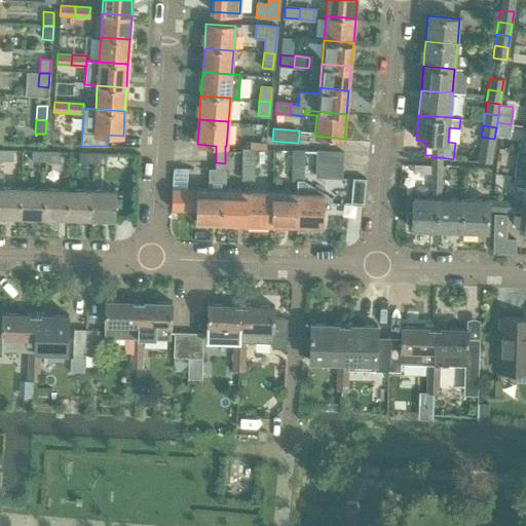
[(481,137),(480,149),(492,151),(493,149),(494,139),(481,137)]
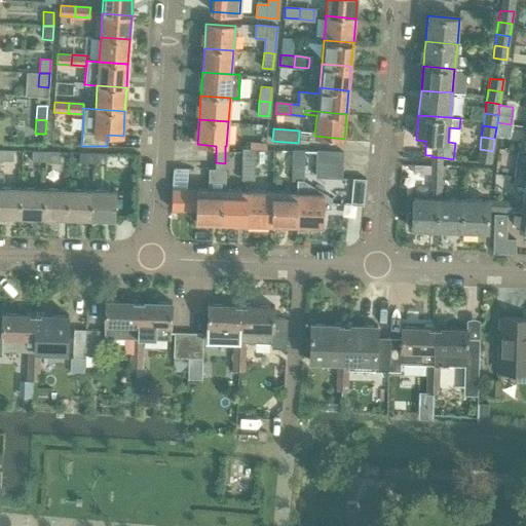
[(0,149),(0,160),(12,160),(12,150),(0,149)]
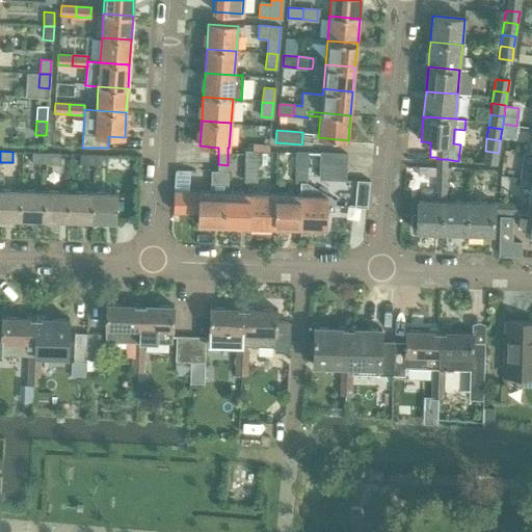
[(245,154),(245,166),(257,166),(257,151),(245,151),(245,154)]
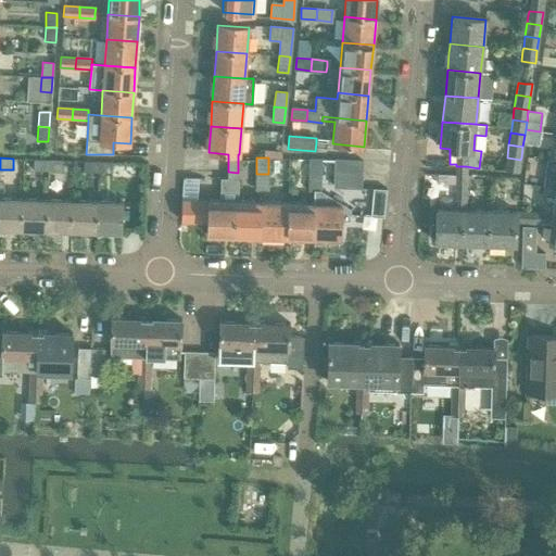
[(507,158),(505,171),(519,173),(520,160),(507,158)]
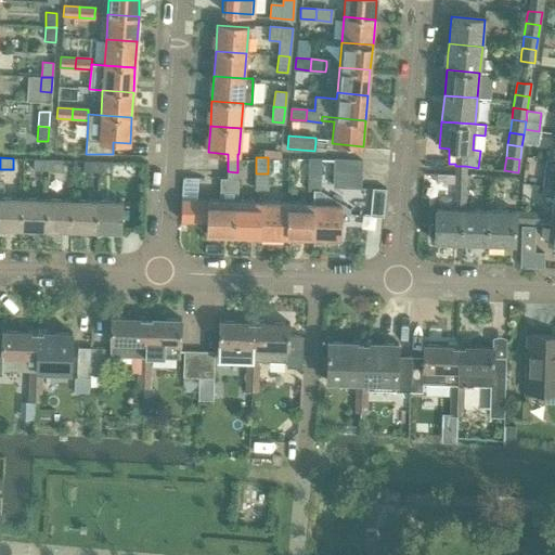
[(309,158),(309,175),(321,175),(321,159),(309,158)]
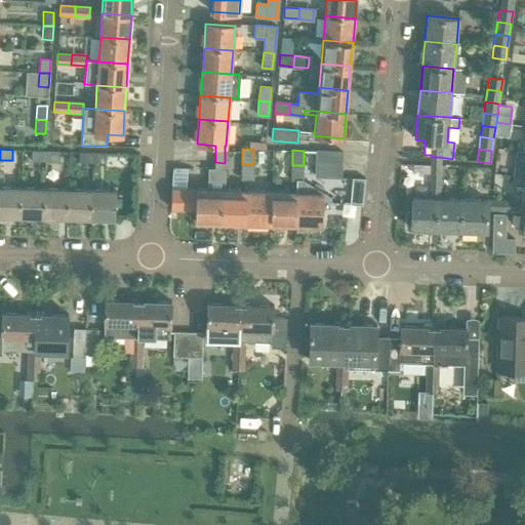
[(32,151),(32,161),(45,161),(45,151),(32,151)]
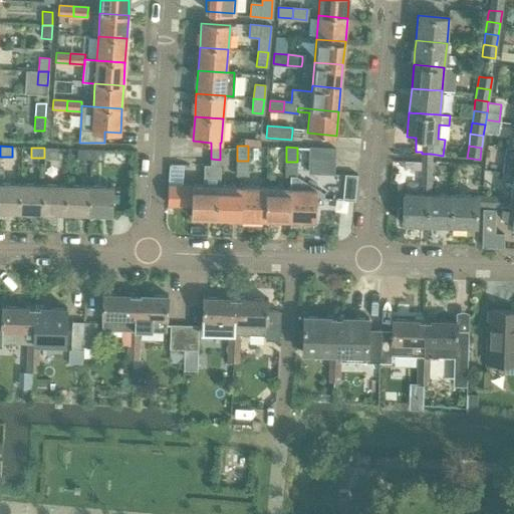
[(44,148),(44,158),(57,159),(58,149),(44,148)]
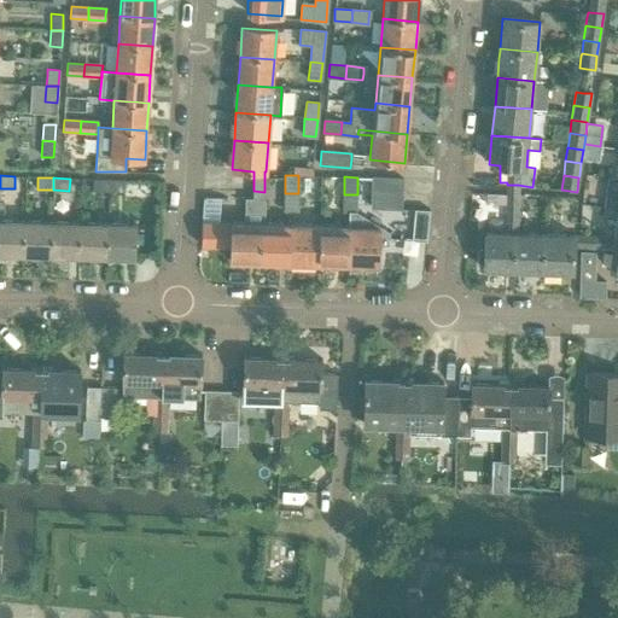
[(373,178),(372,192),(402,194),(402,179),(373,178)]
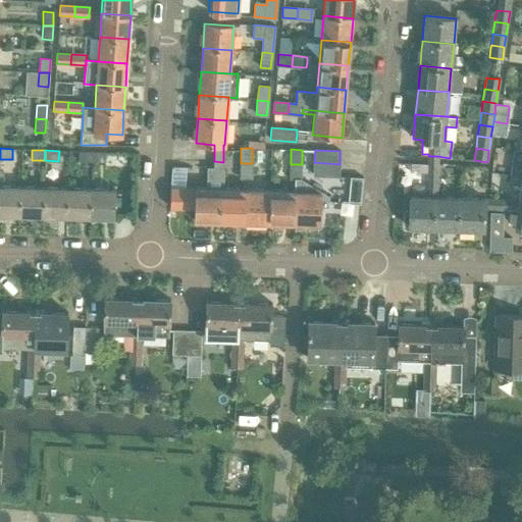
[(77,151),(77,161),(92,162),(92,152),(77,151)]
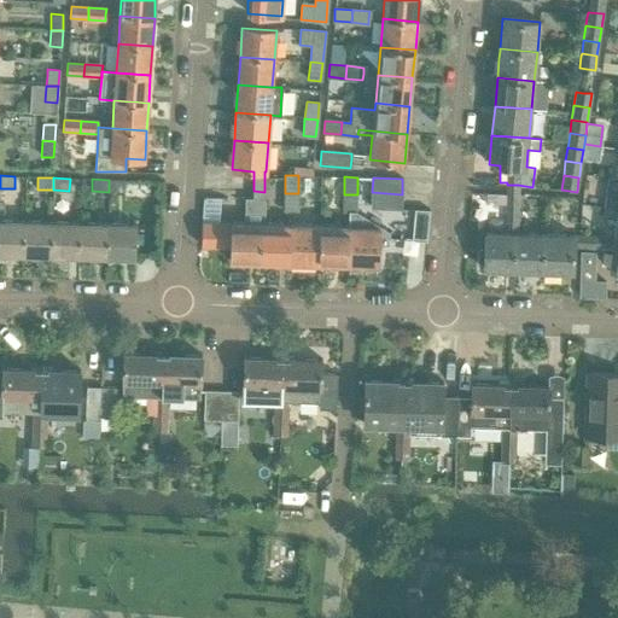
[(109,180),(109,192),(124,192),(124,180),(109,180)]
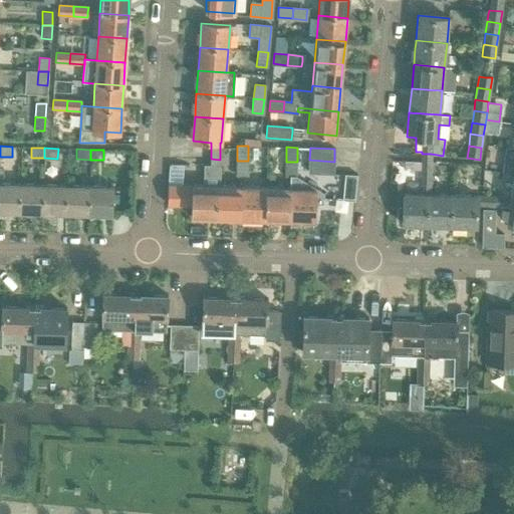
[(309,160),(308,173),(333,174),(334,162),(309,160)]
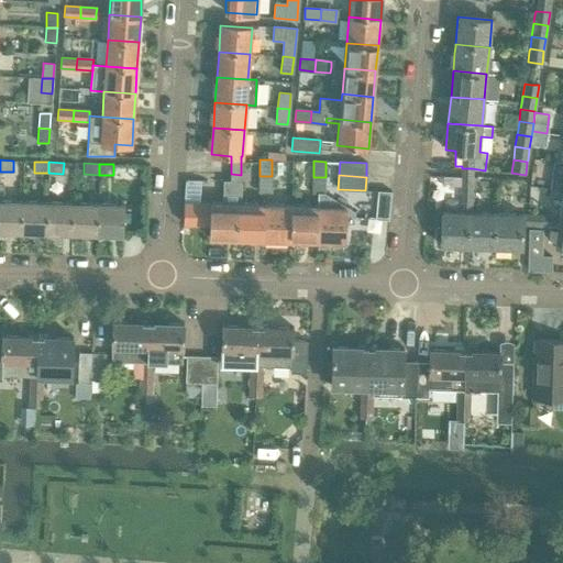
[(260,176),(260,191),(265,191),(271,191),(272,176),(260,176)]
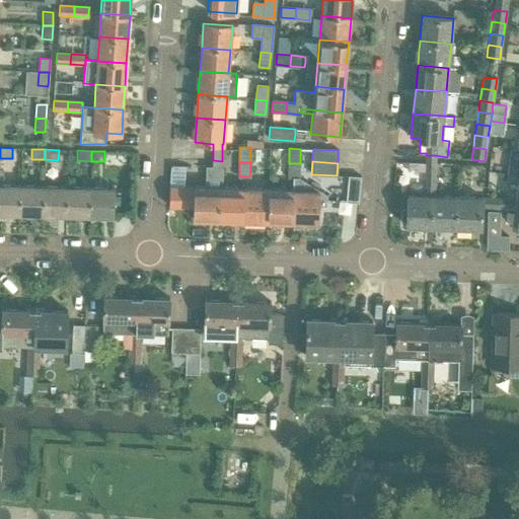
[(426,162),(425,179),(435,179),(435,162),(426,162)]
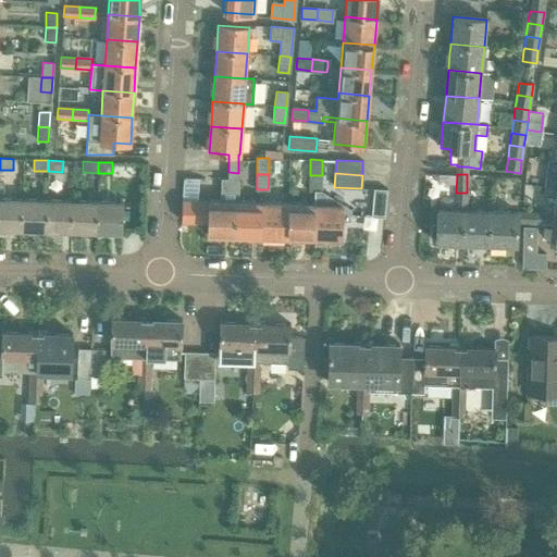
[(310,175),(309,192),(316,192),(321,192),(322,175),(310,175)]
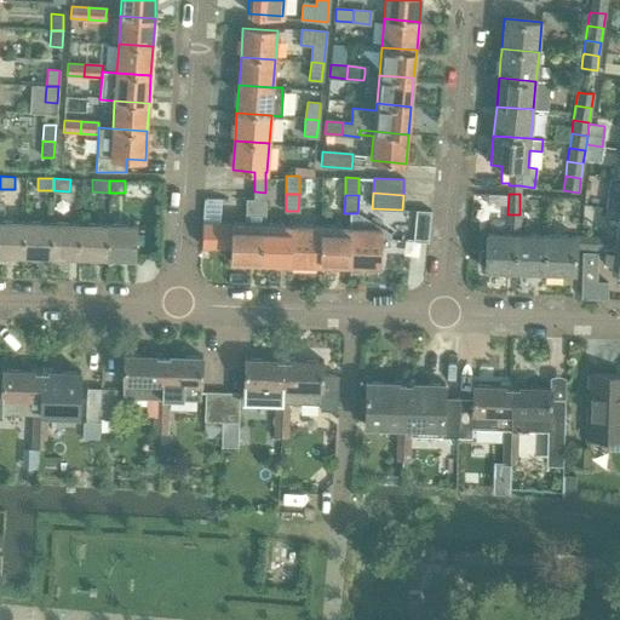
[(202,222),(201,247),(230,247),(230,262),(260,263),(262,224),(264,224),(265,200),(254,200),(247,200),(246,223),(231,223),(202,222)]
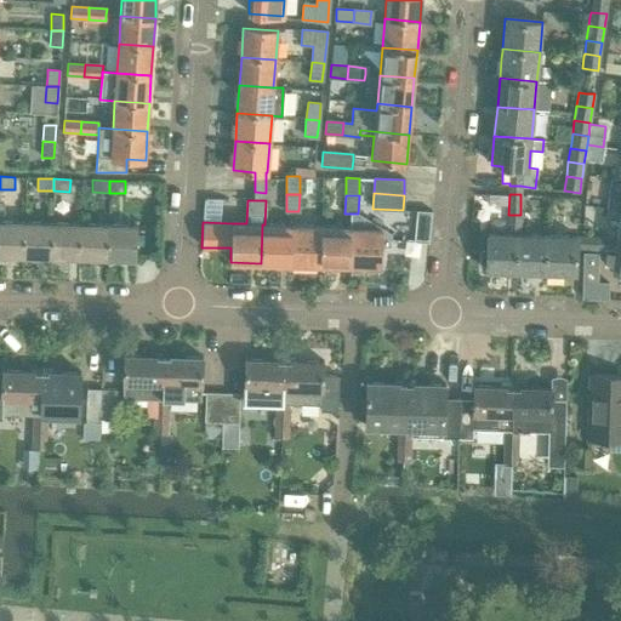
[(416,210),(414,241),(428,243),(431,211),(416,210)]
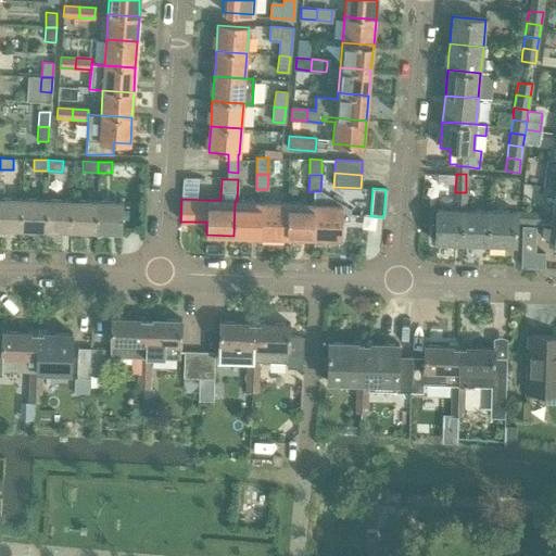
[(314,203),(313,238),(340,239),(341,220),(350,220),(350,214),(350,209),(320,190),(320,191),(315,191),(314,191),(314,203)]
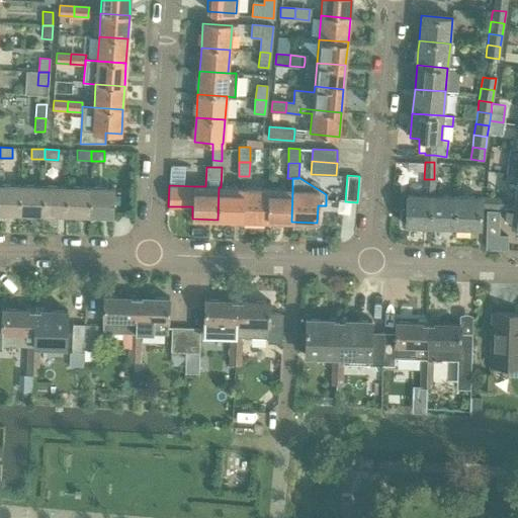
[(407,194),(406,226),(430,227),(431,195),(433,195),(434,179),(424,179),(424,195),(407,194)]
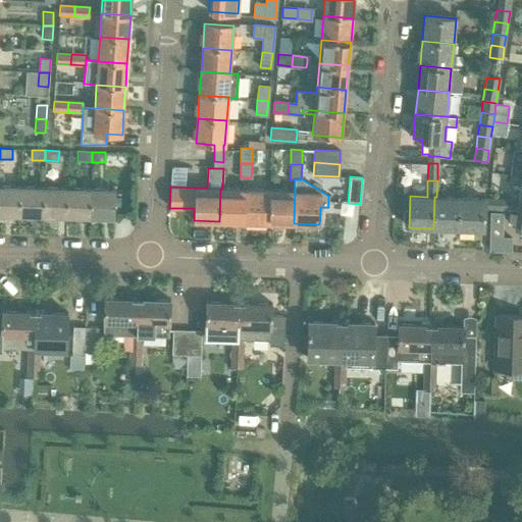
[(0,186),(0,214),(19,215),(20,187),(0,186)]
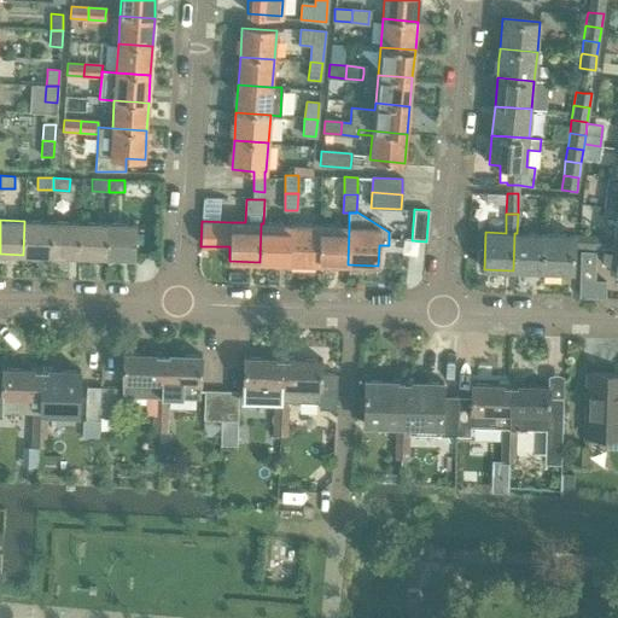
[(24,221),(23,255),(51,256),(52,222),(24,221)]
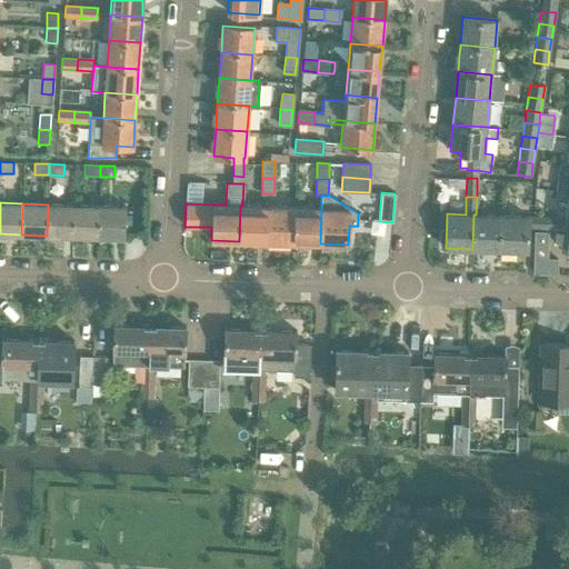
[(48,205),(47,236),(72,236),(73,205),(48,205)]
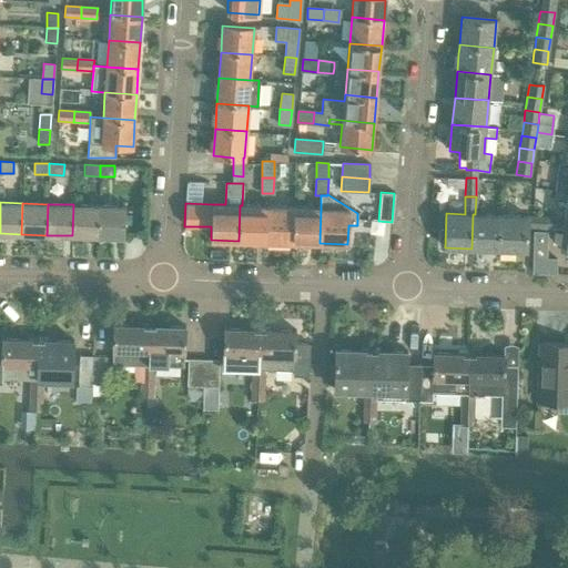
[(73,204),(72,235),(98,236),(99,205),(73,204)]
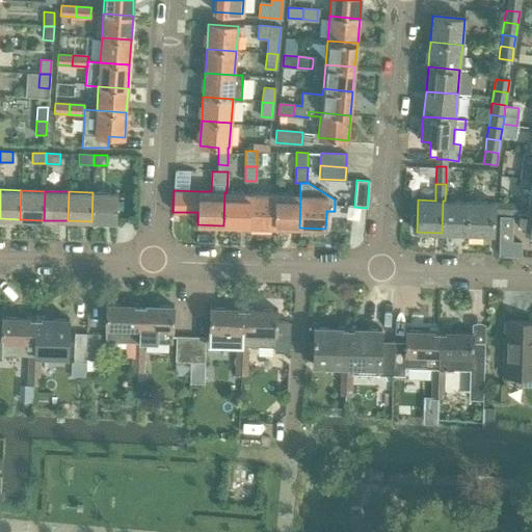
[(92,192),(91,221),(115,222),(116,211),(123,211),(123,202),(116,202),(116,193),(92,192)]
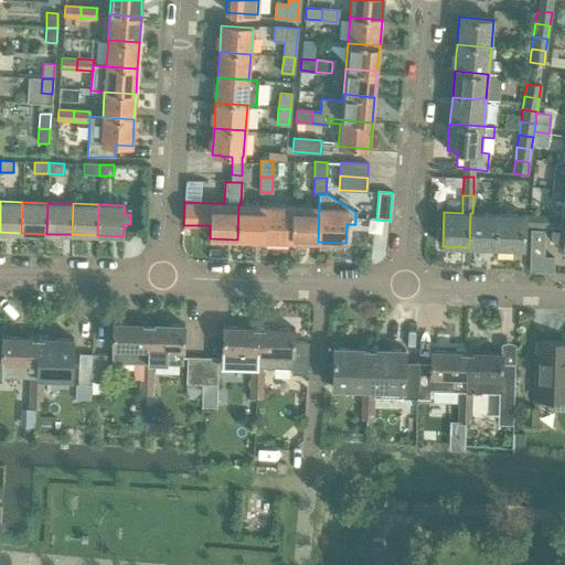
[(238,204),(237,240),(264,241),(265,205),(241,204),(238,204)]
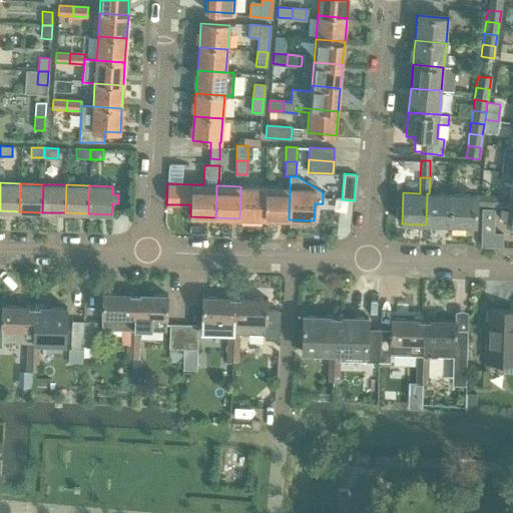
[(239,218),(265,218),(266,186),(240,186),(239,218)]
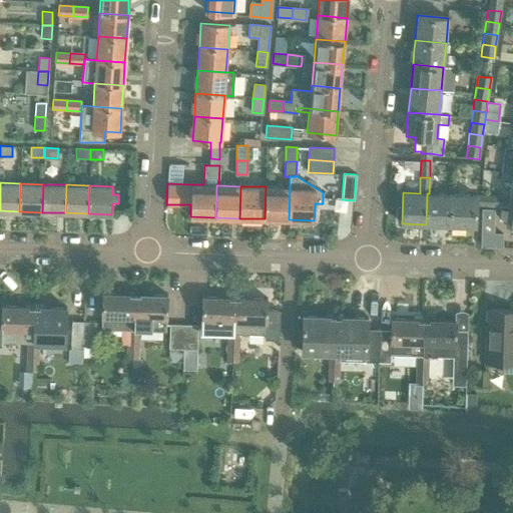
[(266,186),(265,218),(289,219),(290,187),(266,186)]
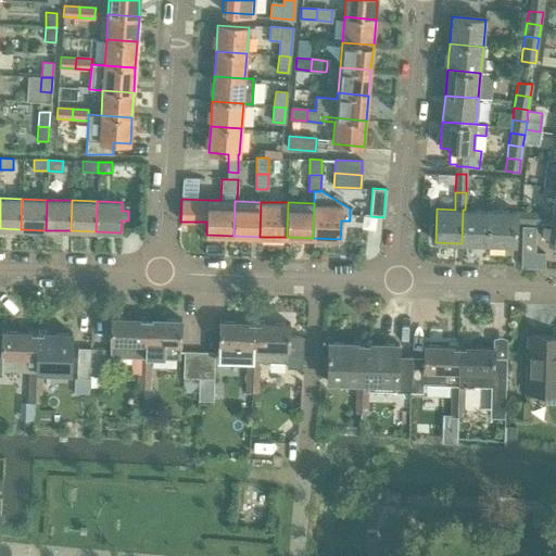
[(463,210),(462,243),(488,244),(489,211),(465,210),(463,210)]
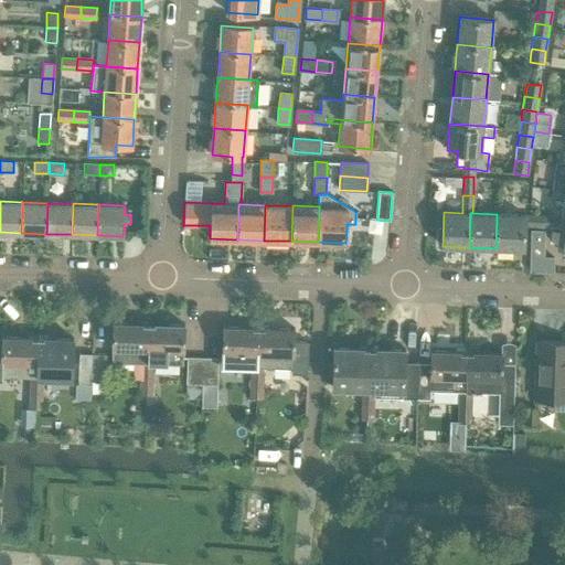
[(497,214),(496,248),(523,249),(524,225),(539,226),(542,226),(542,215),(531,215),(497,214)]
